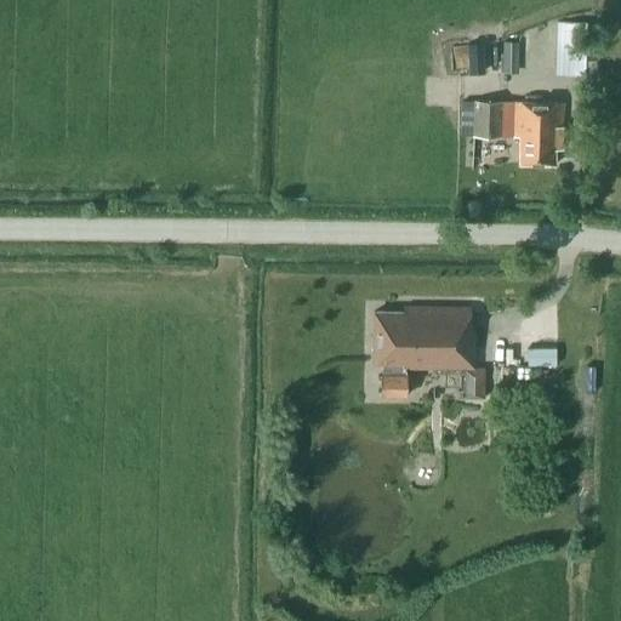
[(556,75),(586,75),(587,22),(557,21),(556,75)]
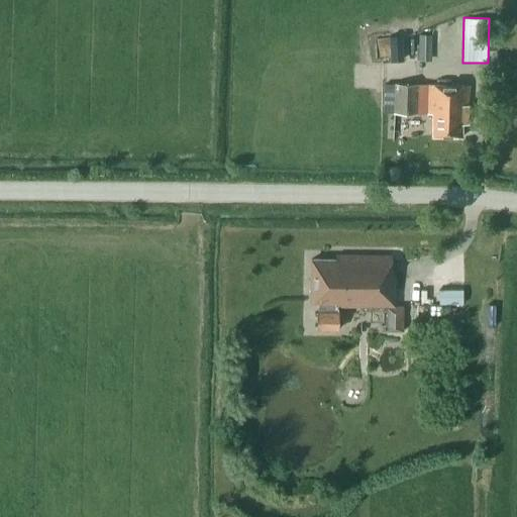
[(433,61),(433,34),(420,34),(420,61),(433,61)]
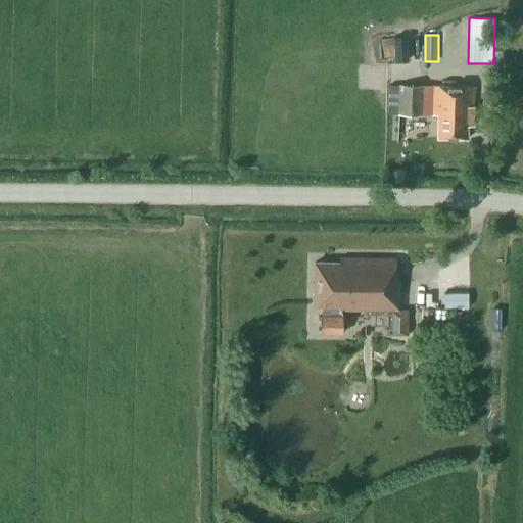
[(393,37),(395,61),(406,60),(403,36),(393,37)]
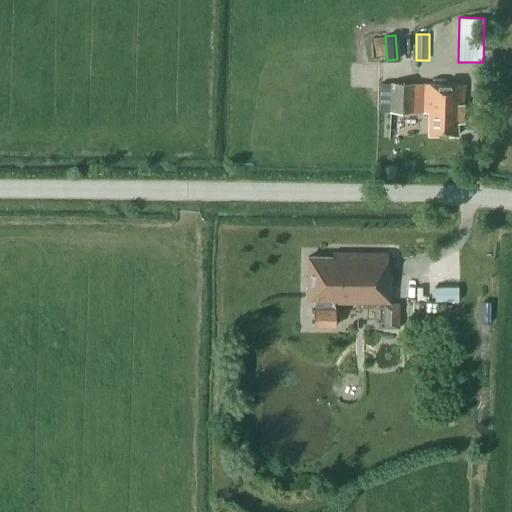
[(414,84),(391,83),(390,112),(414,112),(423,112),(423,84),(414,84)]
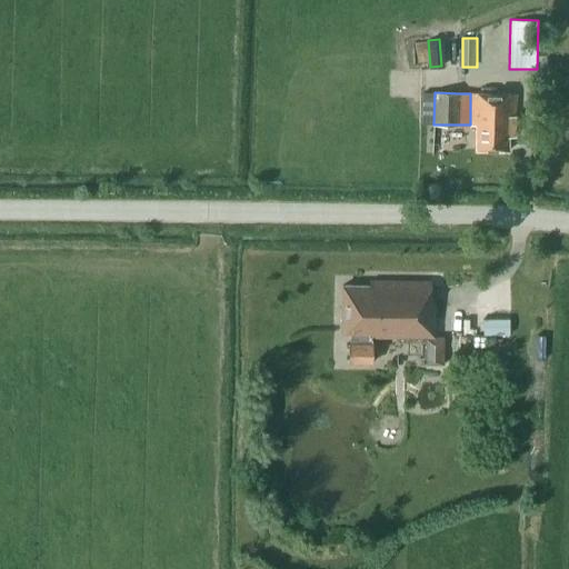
[(476,150),(508,150),(508,136),(515,136),(515,93),(470,93),(470,125),(476,126),(476,150)]
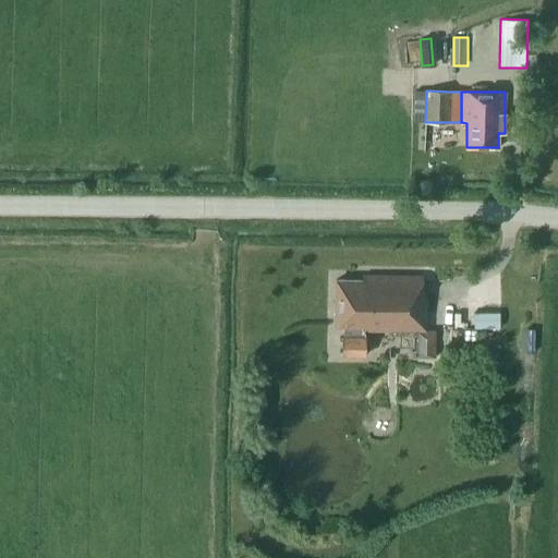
[(358,280),(336,279),(335,326),(343,326),(342,354),(364,354),(365,330),(416,331),(416,358),(435,358),(435,330),(425,330),(425,293),(422,293),(423,276),(358,275),(358,280)]
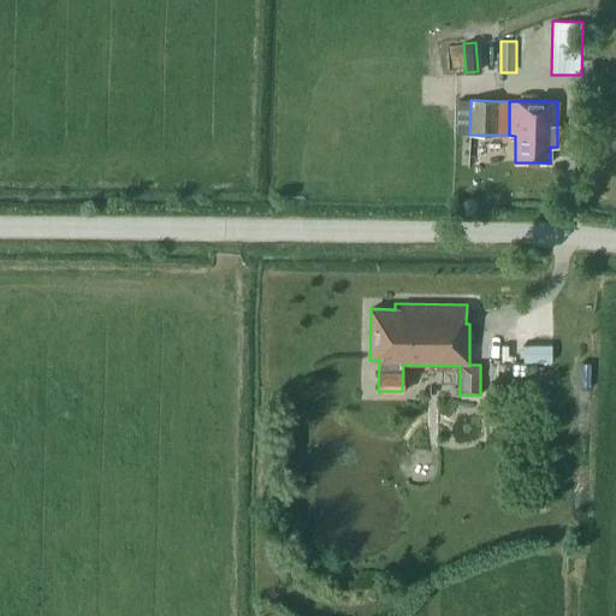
[(523,363),(552,362),(552,345),(523,345),(523,363)]
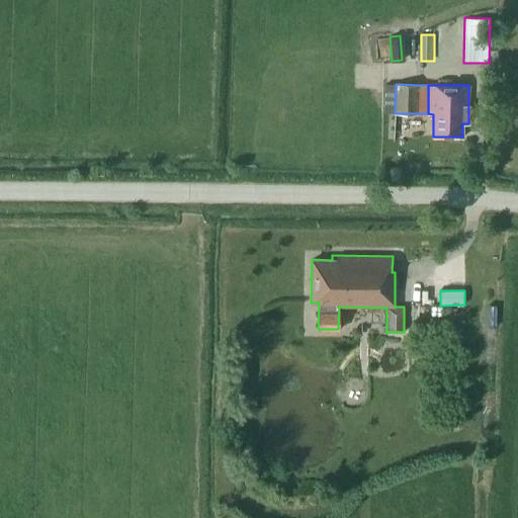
All buildings are outlined.
